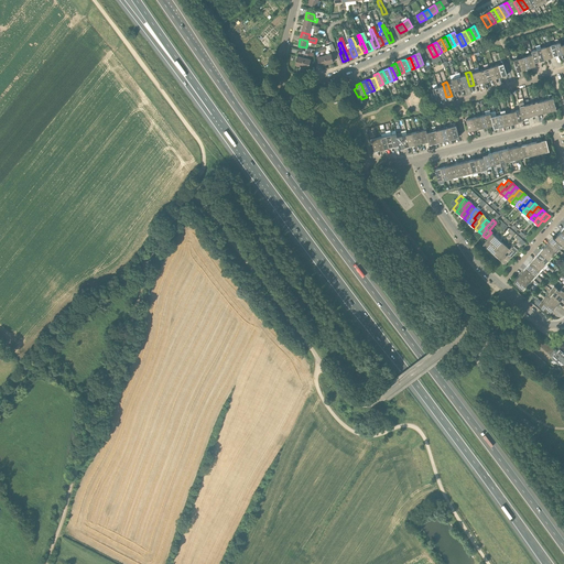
[(491,232),(486,238),(488,239),(483,245),(487,248),(491,242),(490,240),(495,236),(491,232)]
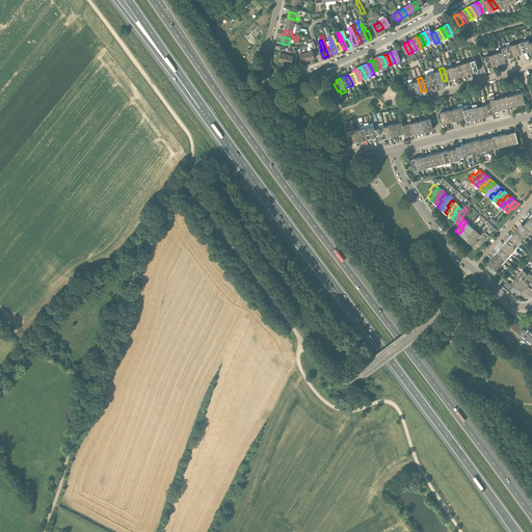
[(530,231),(531,233),(531,231),(531,225),(526,221),(523,224),(530,231)]
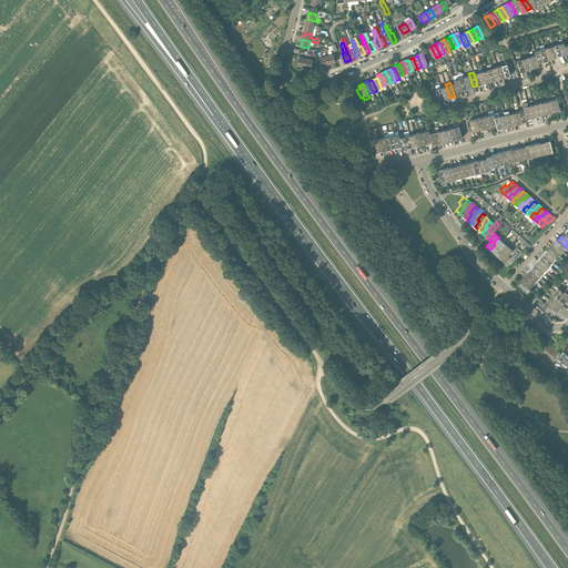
[(495,244),(490,250),(494,253),(499,247),(497,245),(501,241),(498,237),(494,242),(495,244)]
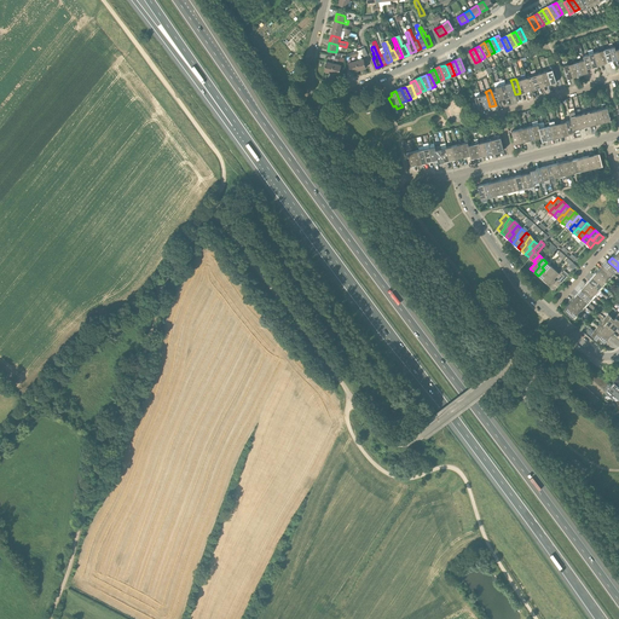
[(613,273),(617,268),(608,261),(607,260),(603,265),(613,273)]
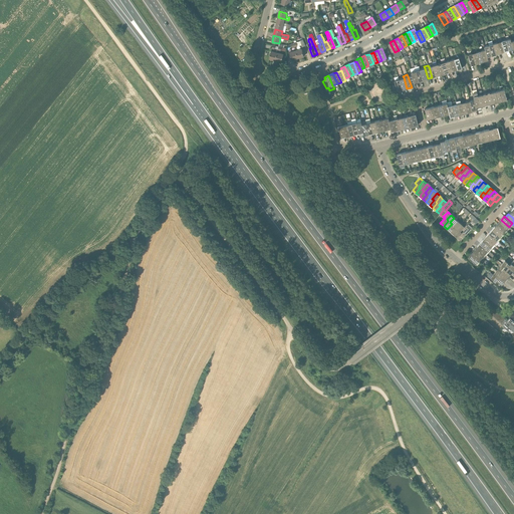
[(452,224),(447,229),(451,232),(455,227),(454,225),(458,221),(454,218),(450,222),(452,224)]
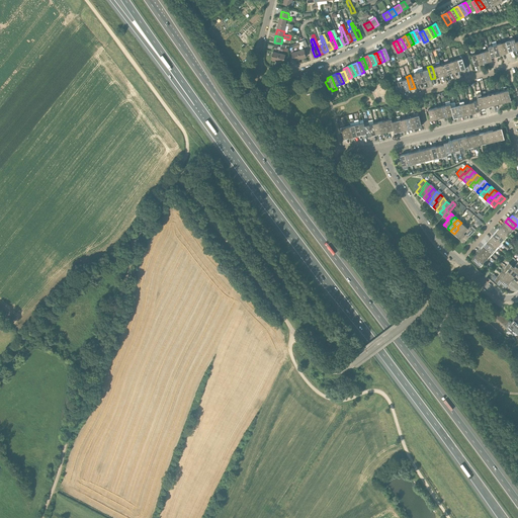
[(502,225),(510,232),(513,229),(505,222),(502,225)]
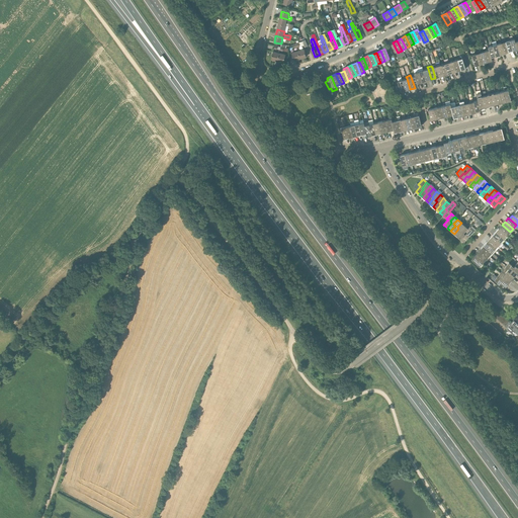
[(458,229),(454,234),(457,237),(462,232),(460,230),(464,226),(461,223),(457,227),(458,229)]
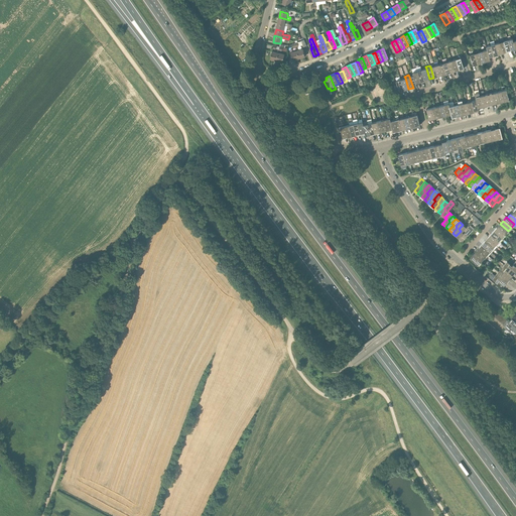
[(497,227),(505,235),(508,231),(500,224),(497,227)]
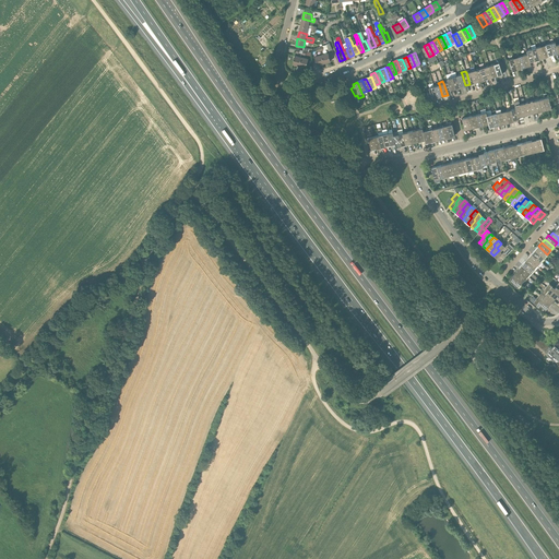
[(499,250),(494,256),(497,259),(502,253),(500,251),(504,247),(501,244),(497,248),(499,250)]
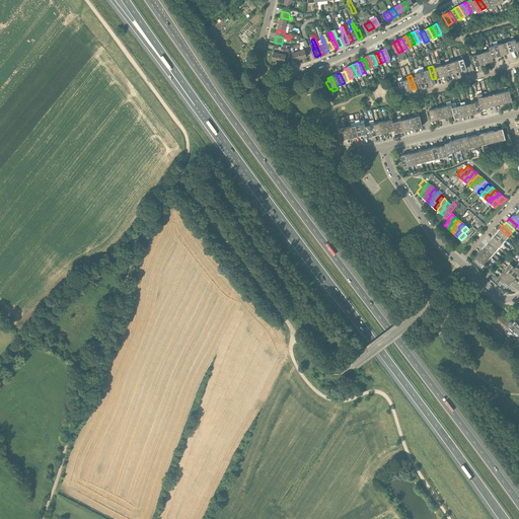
[(466,235),(461,240),(465,243),(475,231),(470,227),(468,229),(464,233),(466,235)]
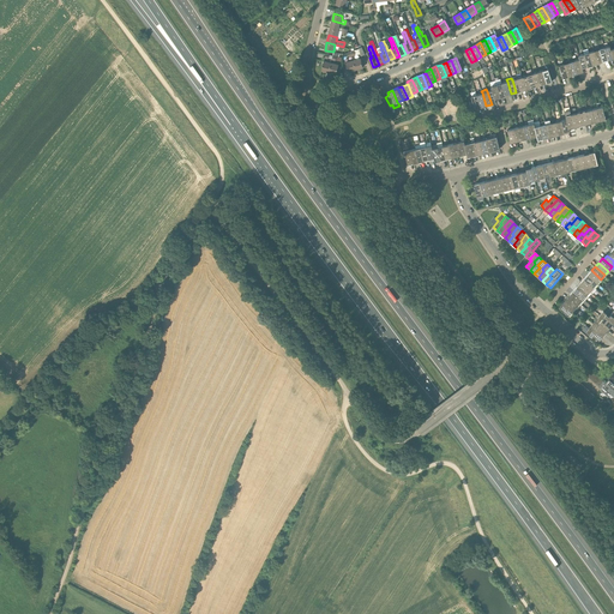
[(588,275),(597,283),(601,280),(591,270),(588,275)]
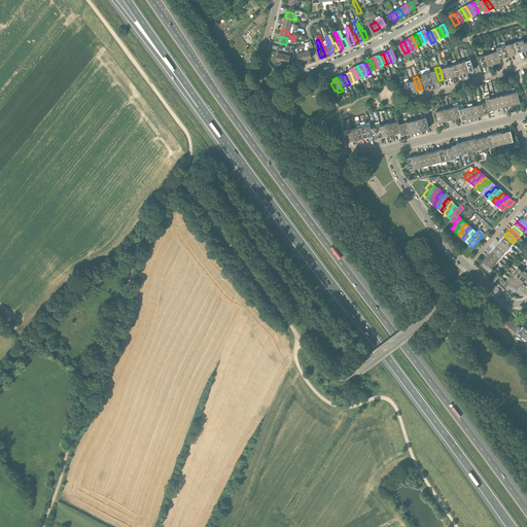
[(501,239),(510,246),(513,243),(504,236),(501,239)]
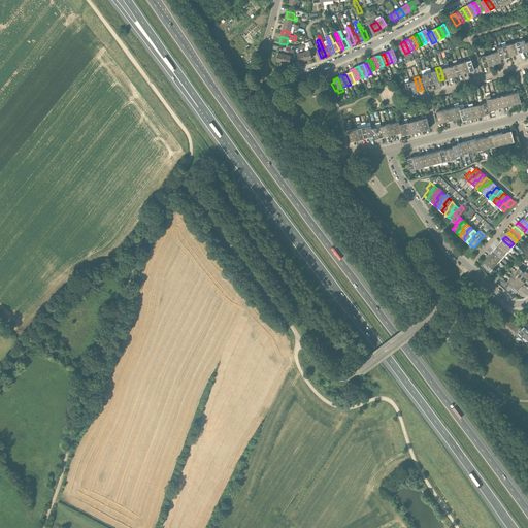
[(499,243),(507,251),(510,246),(502,239),(499,243)]
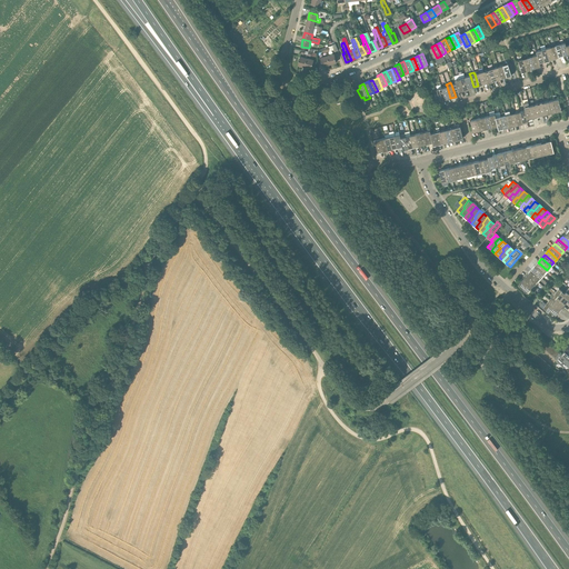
[(535,266),(543,273),(547,270),(538,262),(535,266)]
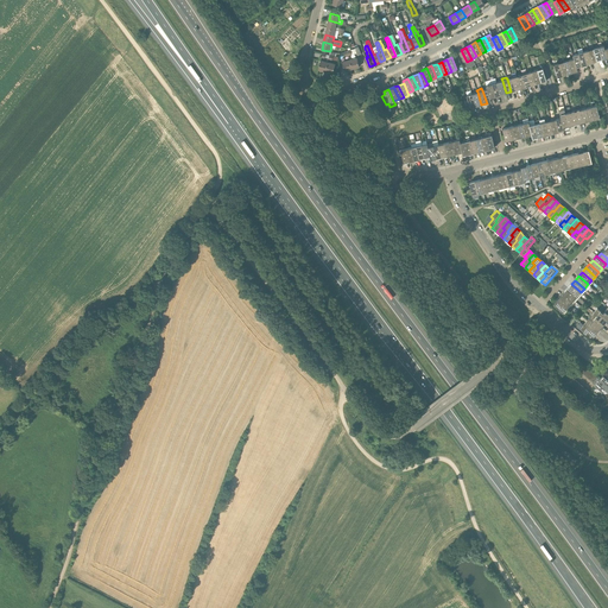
[(568,287),(577,296),(581,292),(571,284),(568,287)]
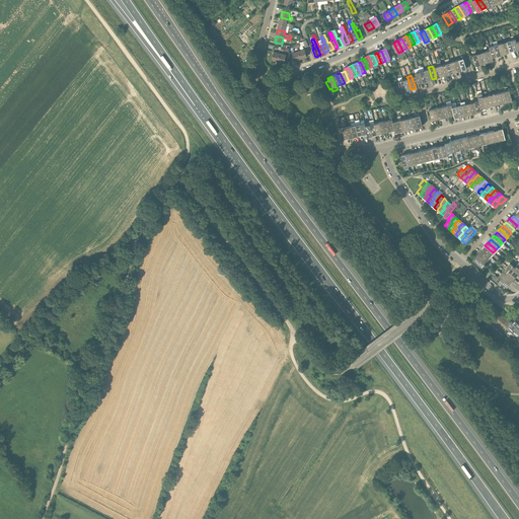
[(482,249),(490,256),(493,252),(485,245),(482,249)]
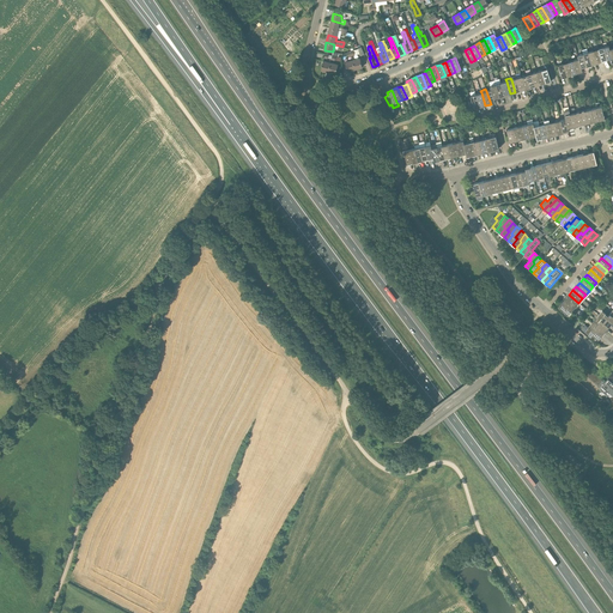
[(565,298),(575,307),(578,303),(569,295),(565,298)]
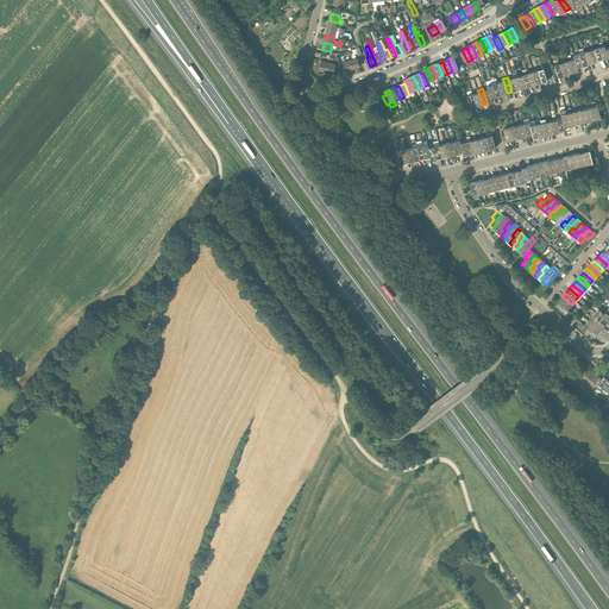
[(558,300),(567,309),(571,305),(562,296),(558,300)]
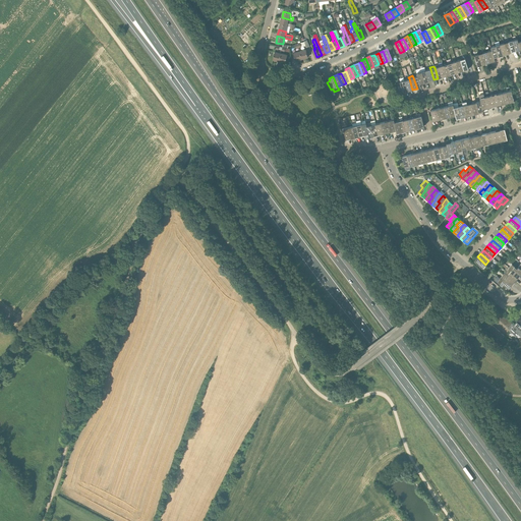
[(485,265),(477,256),(474,261),(482,268),(485,265)]
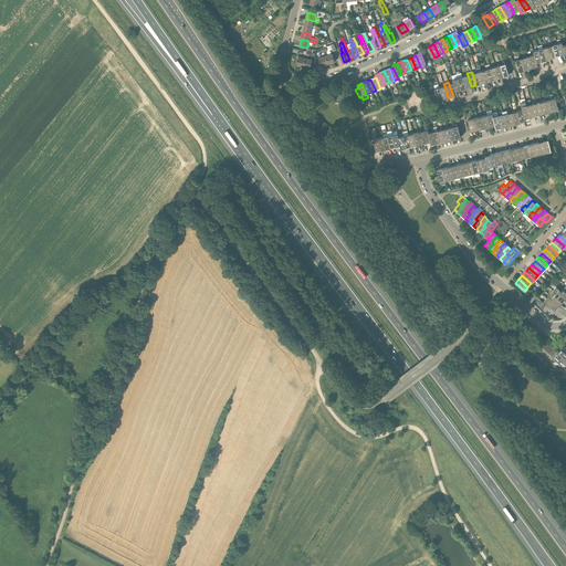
[(565,296),(565,291),(563,290),(562,291),(556,286),(553,291),(558,295),(561,293),(565,297),(565,296)]
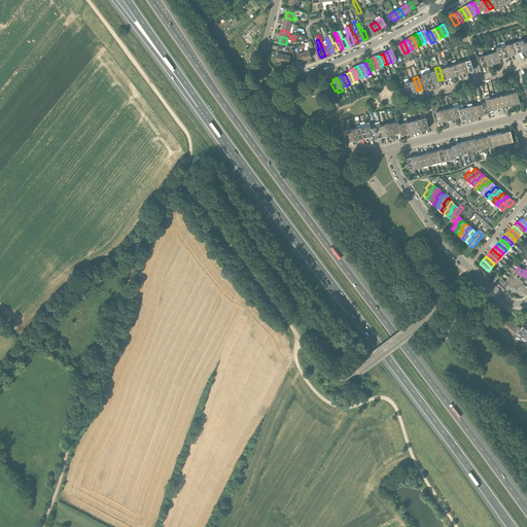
[(520,275),(515,271),(512,274),(517,278),(519,277),(524,281),(526,277),(522,273),(520,275)]
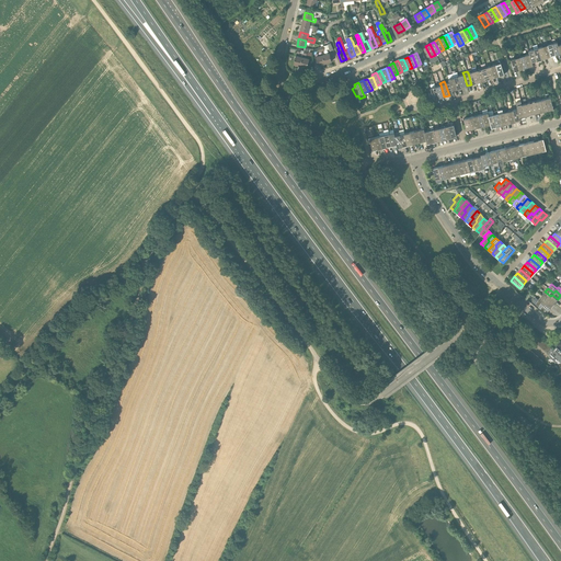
[(552,295),(550,296),(545,292),(541,296),(547,300),(549,298),(554,302),(558,299),(552,295)]
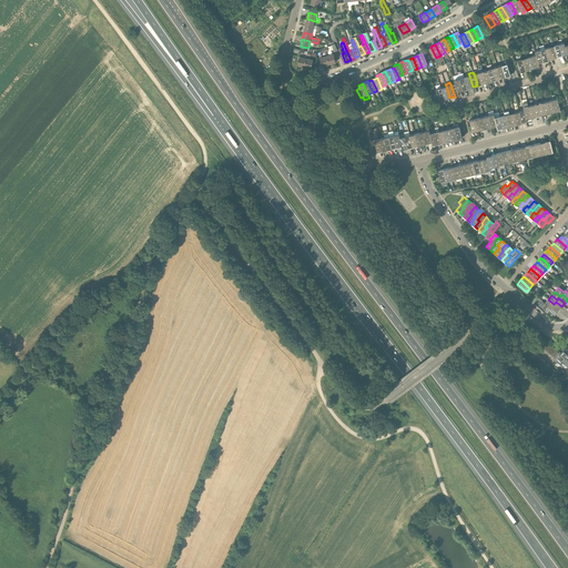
[(554,304),(548,300),(545,303),(550,307),(553,306),(558,311),(561,306),(556,302),(554,304)]
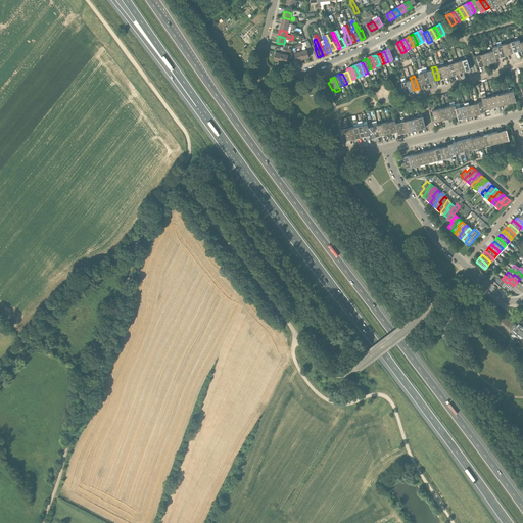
[(507,283),(502,279),(498,283),(505,287),(506,285),(511,289),(514,286),(509,282),(507,283)]
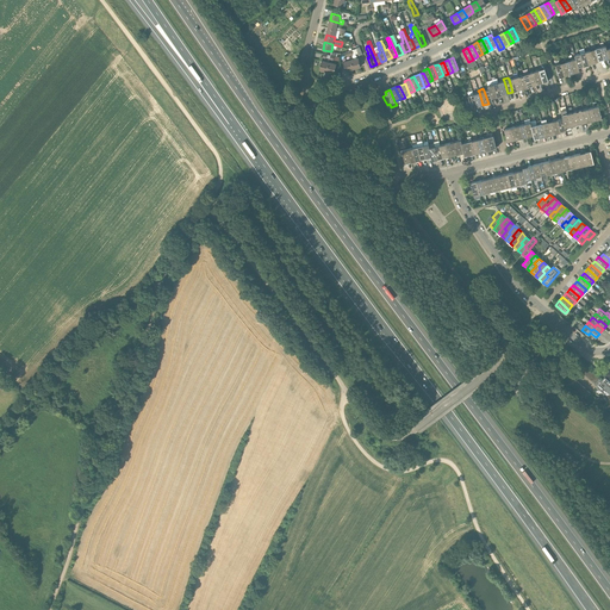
[(609,381),(605,378),(602,381),(599,379),(595,384),(597,386),(599,384),(609,393),(609,381)]
